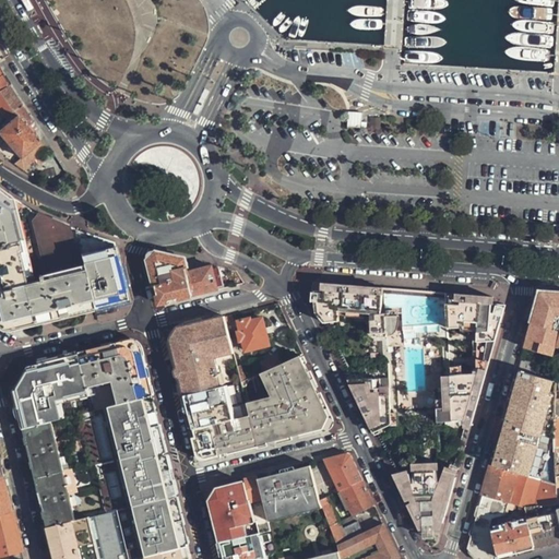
[(46,147),(27,127),(33,121),(9,85),(3,88),(0,90),(0,117),(2,120),(3,120),(7,125),(0,130),(0,133),(21,157),(14,164),(22,169),(46,147)]
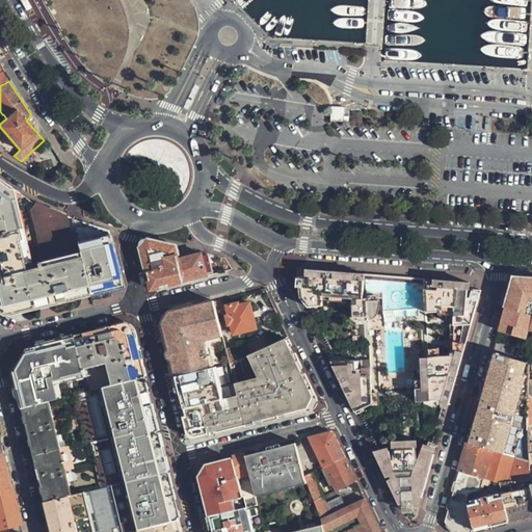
[(345,121),(345,106),(330,106),(330,121),(345,121)]
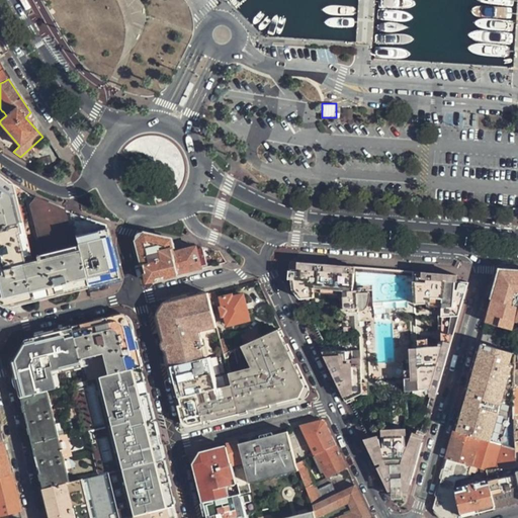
[(79,251),(68,211),(63,210),(35,197),(32,196),(16,187),(6,182),(0,178),(0,297),(5,301),(12,299),(13,303),(87,283),(79,251)]
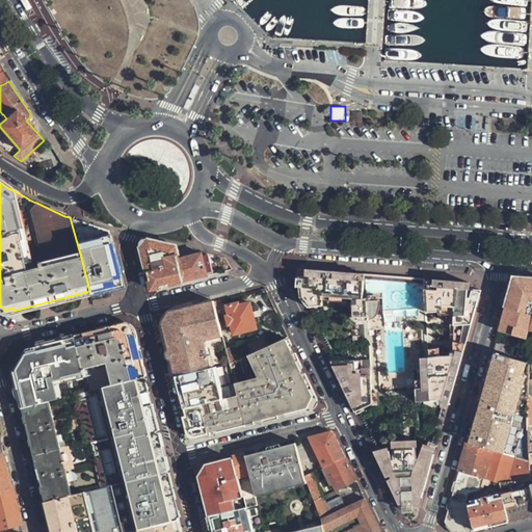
[(89,291),(113,286),(121,284),(118,276),(108,232),(70,217),(81,258),(89,291)]
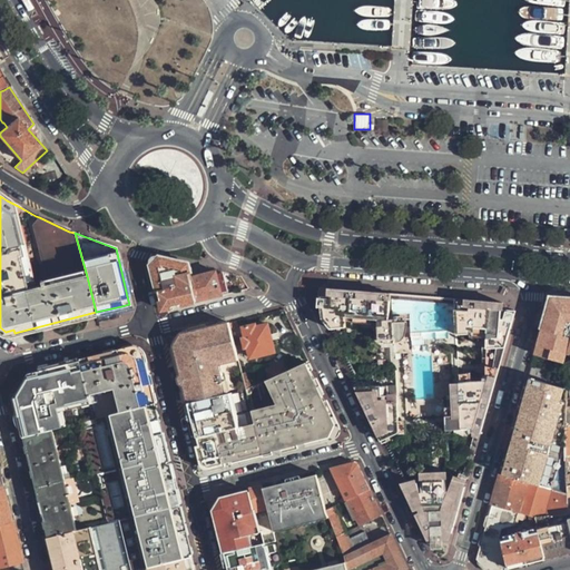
[(196,302),(197,301),(222,295),(216,272),(192,277),(188,264),(160,257),(151,265),(163,310),(196,302)]
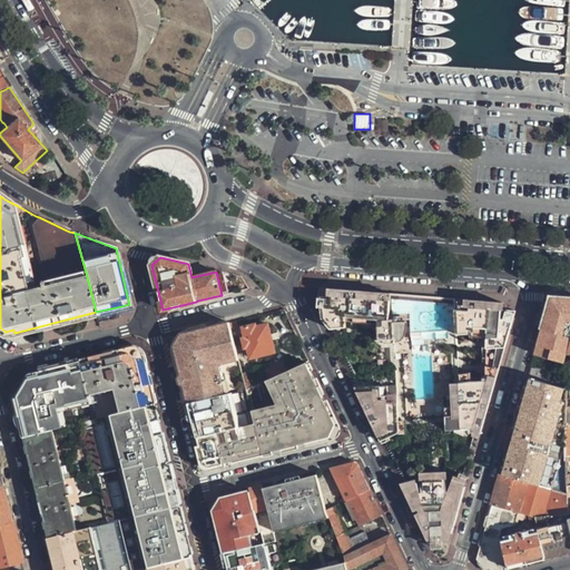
[(483,334),(481,379),(471,380),(459,380),(460,396),(460,404),(452,405),(452,414),(453,428),(472,426),(472,430),(480,432),(514,311),(504,311),(504,303),(320,287),(318,306),(320,306),(323,316),(331,326),(346,326),(346,317),(377,320),(379,340),(384,340),(384,343),(395,343),(395,341),(394,320),(408,320),(410,318),(411,334),(413,334),(418,334),(449,332),(449,335),(483,334)]
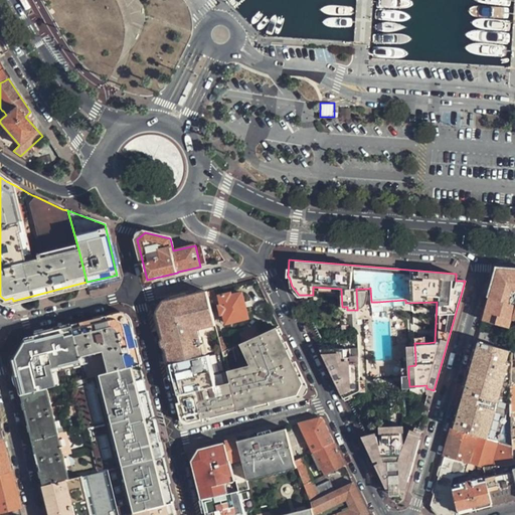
[(514,300),(514,271),(498,270),(497,274),(490,298),(514,300)]
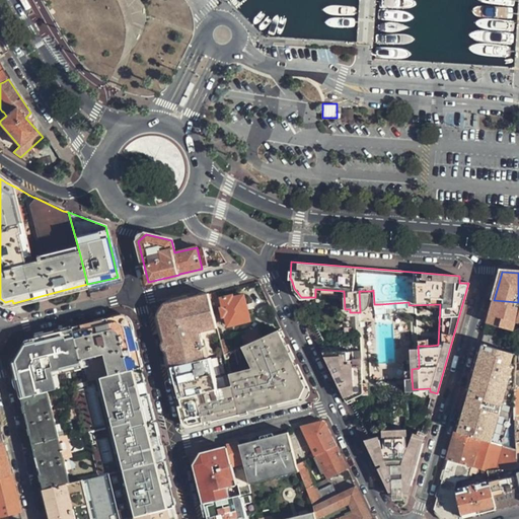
[(359,291),(360,310),(366,308),(369,305),(372,296),(371,291),(359,291)]
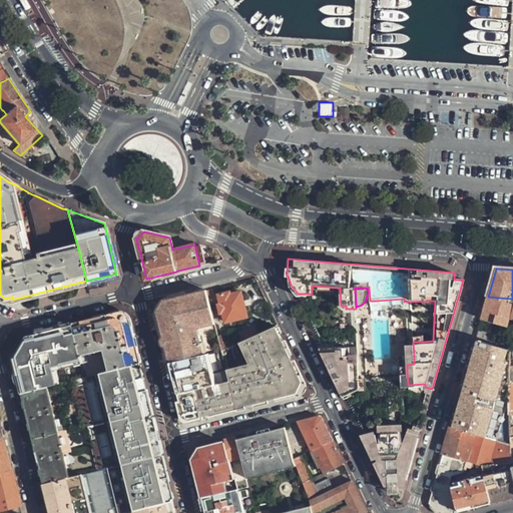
[(207,290),(165,300),(157,310),(169,362),(209,352),(221,349),(217,335),(214,322),(212,309),(207,290)]
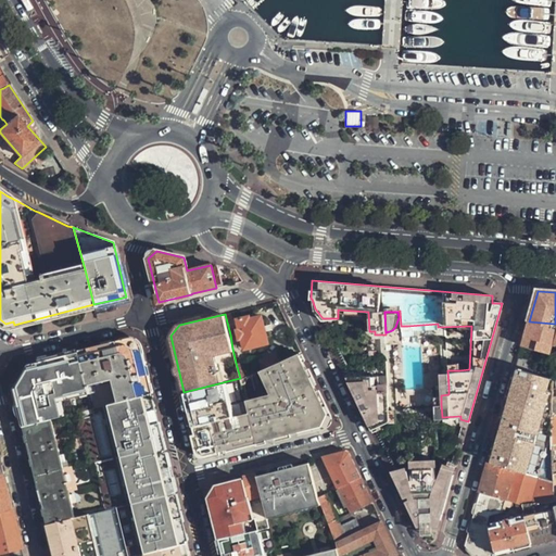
[(238,318),(239,327),(236,327),(239,337),(241,337),(244,348),(267,341),(261,315),(250,317),(249,315),(238,318)]
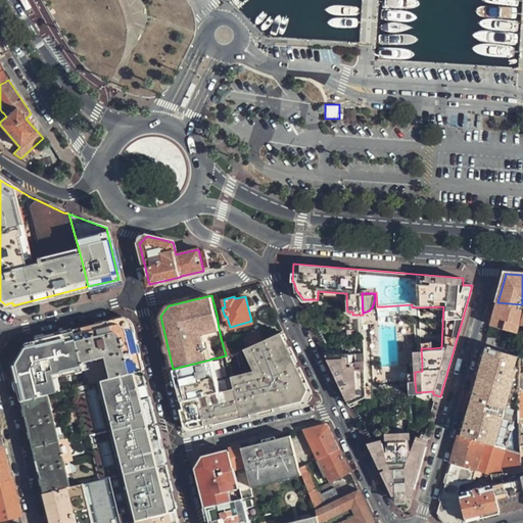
[(522,304),(497,302),(493,315),(498,317),(495,328),(508,331),(519,334),(520,334),(522,333),(522,304)]
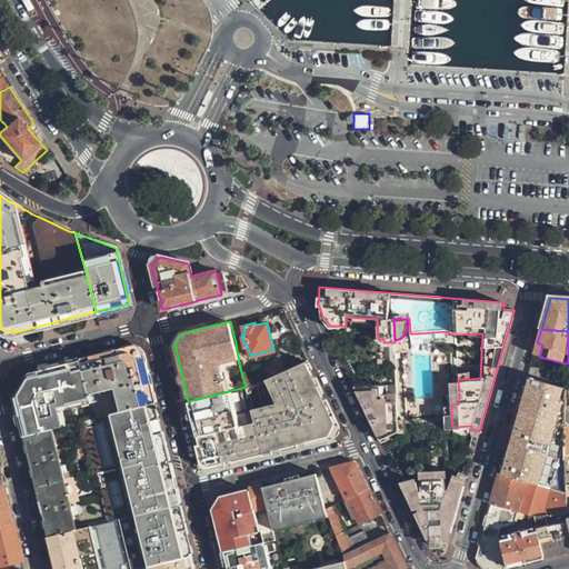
[(542,345),(537,342),(533,355),(539,357),(542,345)]
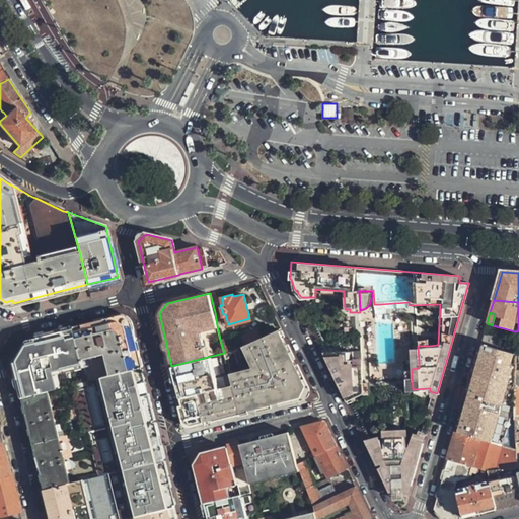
[(143,367),(132,322),(120,314),(73,326),(83,366),(84,372),(85,375),(86,381),(110,375),(143,367)]
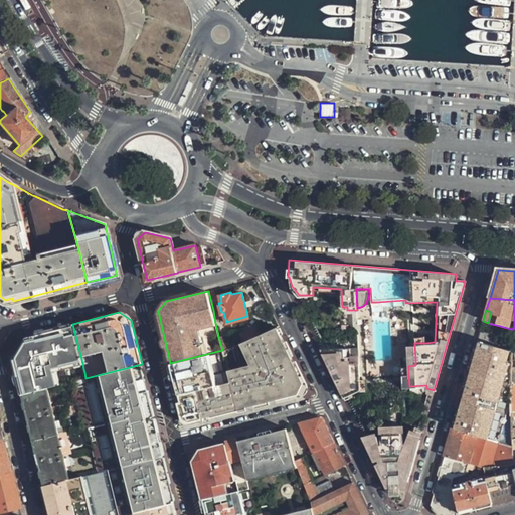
[(47,388),(57,386),(53,370),(82,363),(72,324),(26,336),(12,358),(22,394),(47,388)]
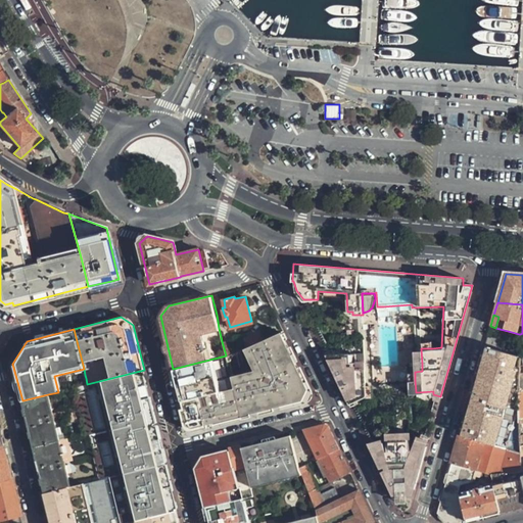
[(242,339),(245,347),(262,340),(257,332),(242,339)]
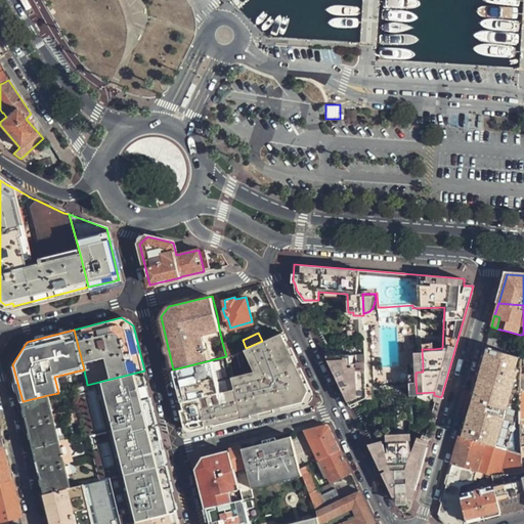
[(247,357),(284,341),(279,333),(264,340),(262,341),(246,348),(243,349),(247,357)]
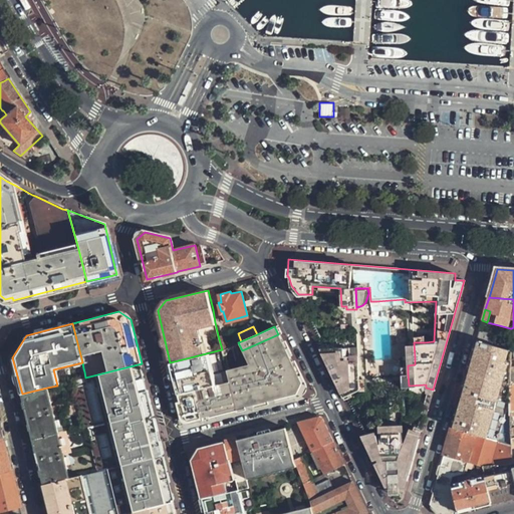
[(479,331),(476,340),(492,345),(494,335),(479,331)]
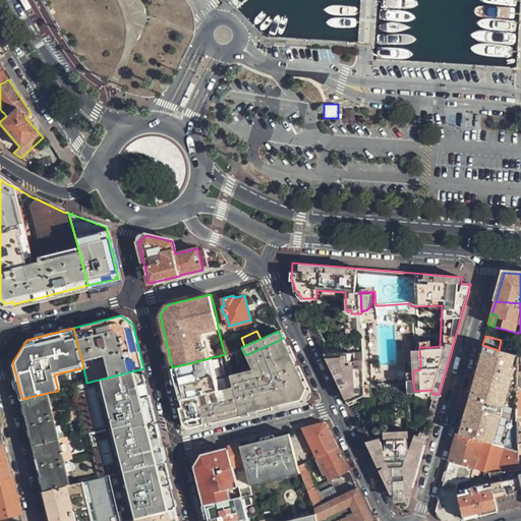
[(195,424),(300,399),(305,387),(282,339),(245,355),(252,368),(229,373),(232,386),(200,394),(184,398),(186,405),(181,406),(184,418),(195,424)]
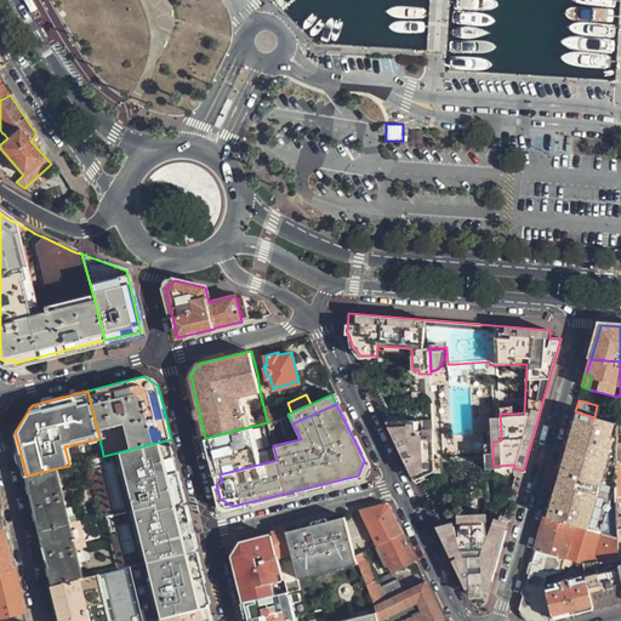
[(272,404),(263,405),(268,422),(277,419),(284,416),(281,411),(275,414),(272,404)]
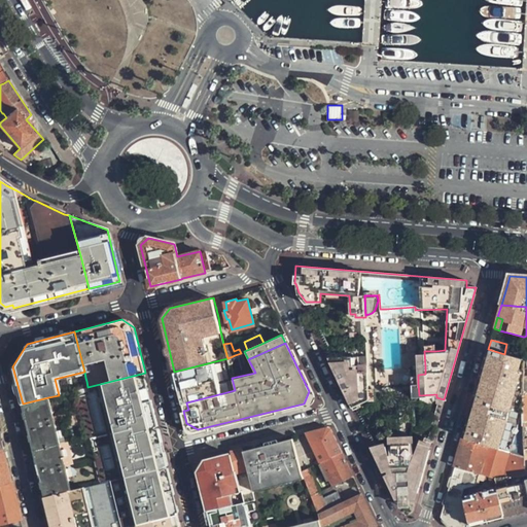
[(488,349),(479,382),(513,392),(522,394),(522,393),(524,359),(522,358),(504,354),(488,349)]
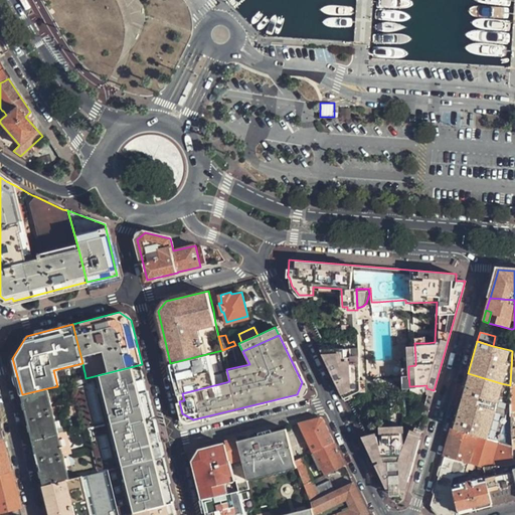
[(359,348),(322,349),(345,398),(350,397),(349,394),(360,389),(360,378),(359,348)]
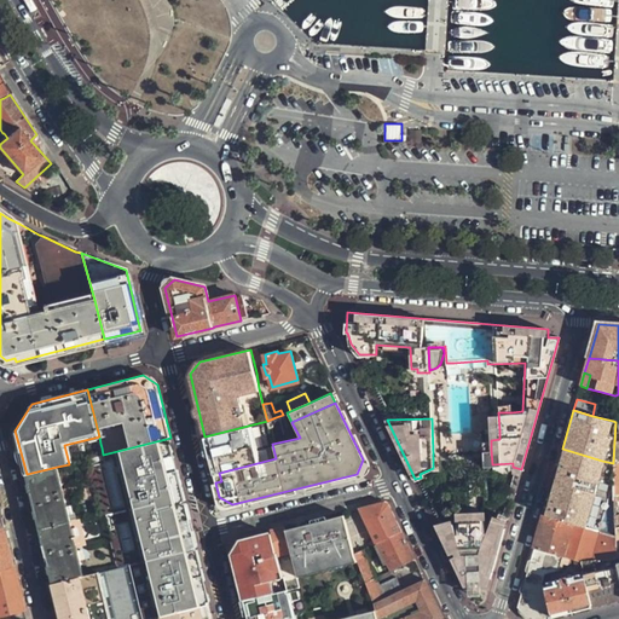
[(235,453),(238,468),(276,458),(272,444),(267,421),(253,424),(258,447),(235,453)]
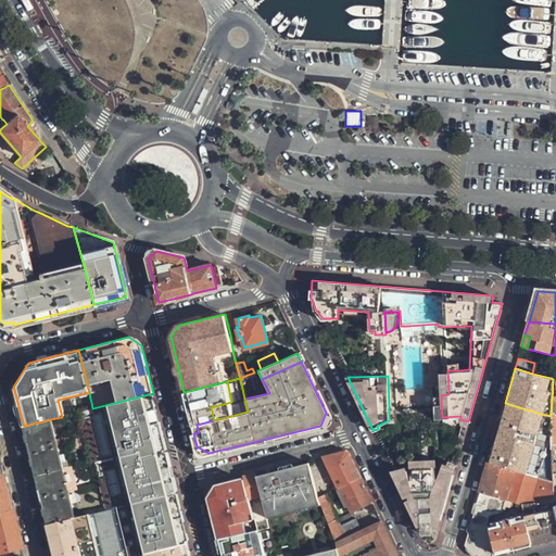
[(118,402),(126,428),(160,419),(153,393),(118,402)]
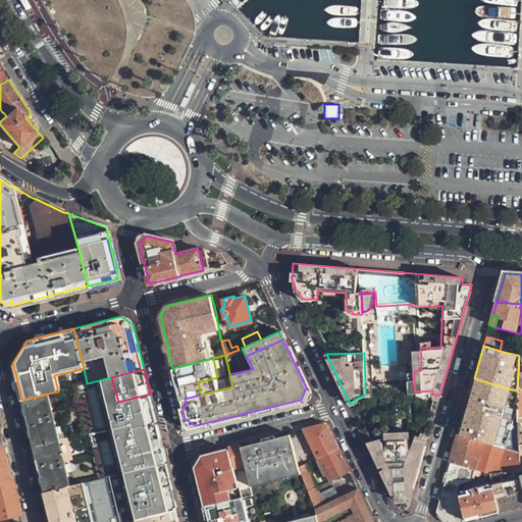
[(194,369),(171,374),(177,400),(180,400),(185,399),(201,395),(198,382),(194,369)]
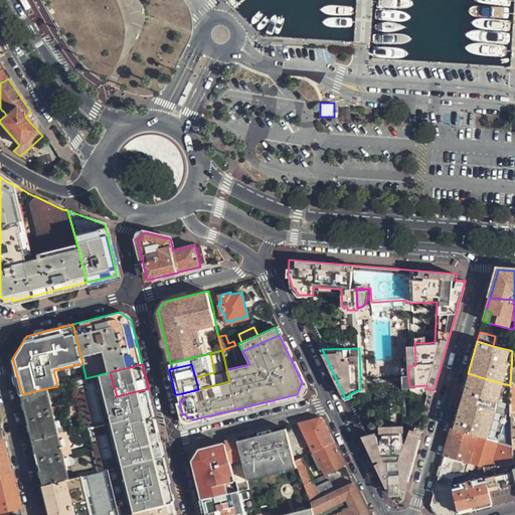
[(109,470),(98,426),(122,420),(117,396),(110,372),(86,378),(75,381),(73,381),(97,473),(109,470)]
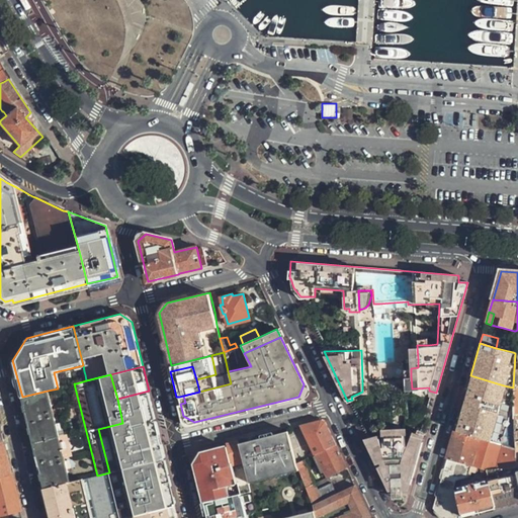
[(75,376),(76,383),(86,380),(85,374),(75,376)]
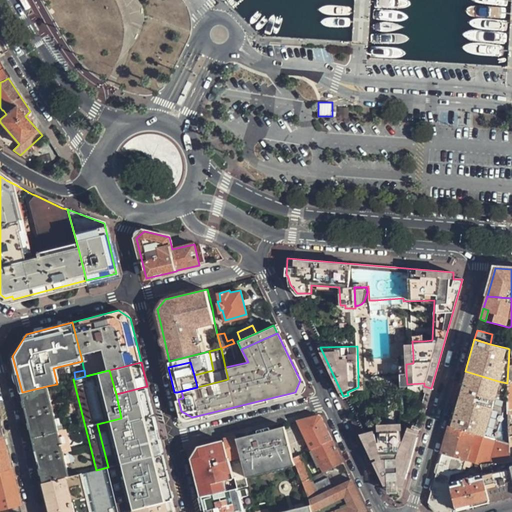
[(458,399),(508,413),(508,409),(507,383),(498,381),(465,371),(458,399)]
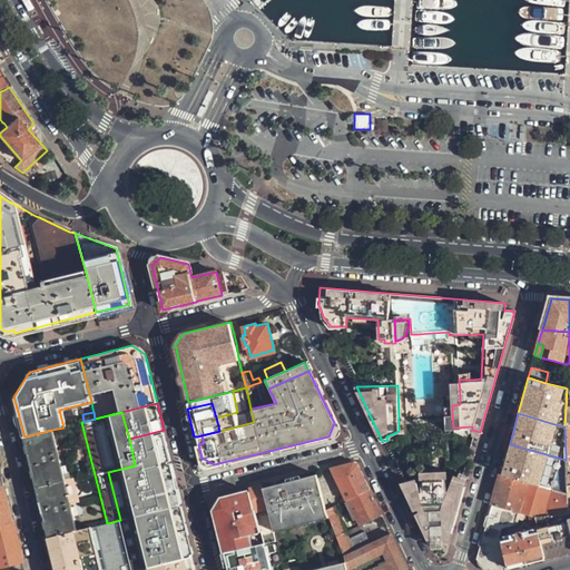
[(49,538),(77,531),(60,462),(75,459),(72,449),(58,452),(52,430),(25,436),(49,538)]
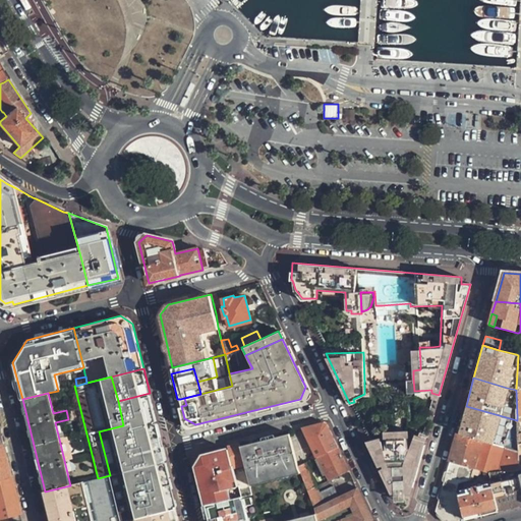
[(150,393),(118,401),(123,425),(155,417),(151,400),(150,393)]
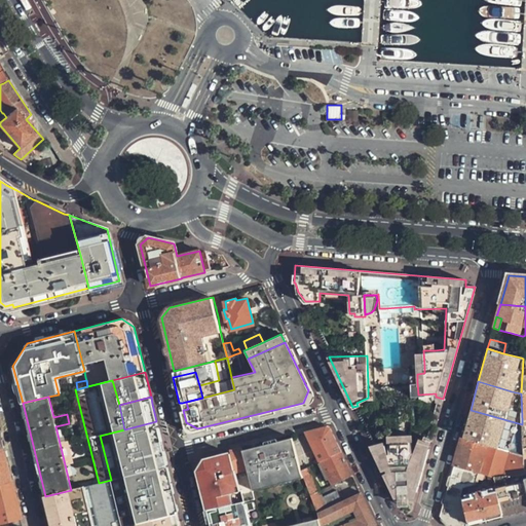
[(115,497),(173,484),(156,421),(124,429),(100,436),(111,480),(115,497)]
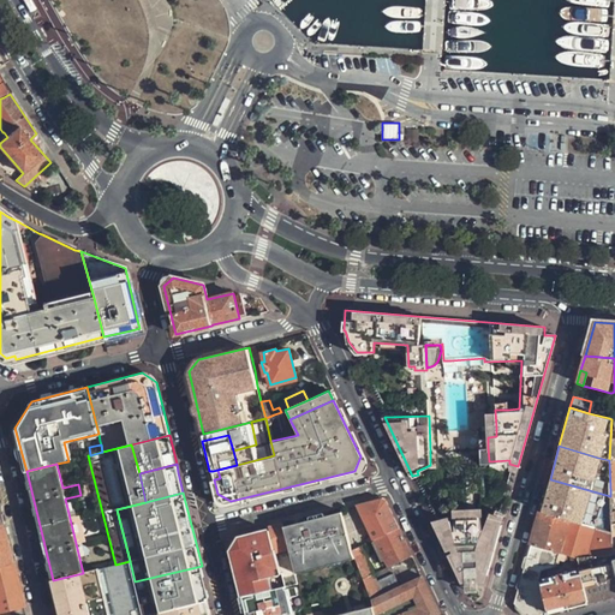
[(375,538),(399,527),(386,500),(380,497),(354,505),(371,539),(375,538)]
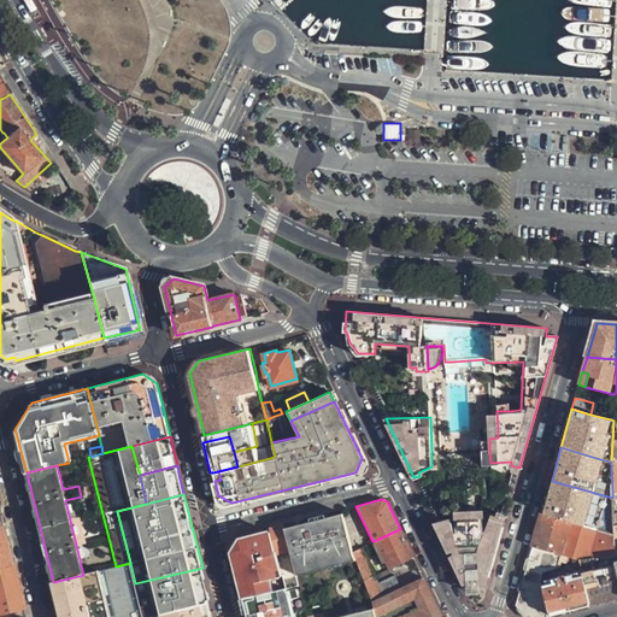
[(493,518),(501,523),(506,515),(498,510),(493,518)]
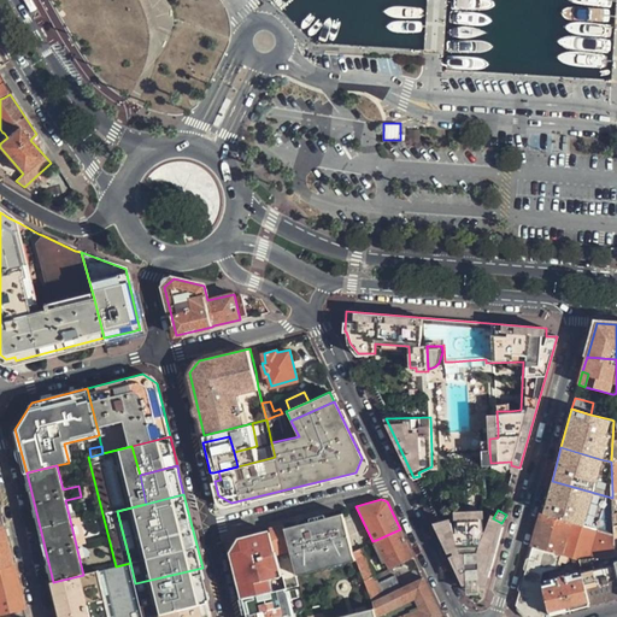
[(436,528),(459,576),(465,575),(477,575),(488,574),(504,523),(501,523),(493,518),(491,518),(487,527),(481,527),(480,512),(458,512),(459,526),(452,526),(440,527),(436,528)]
